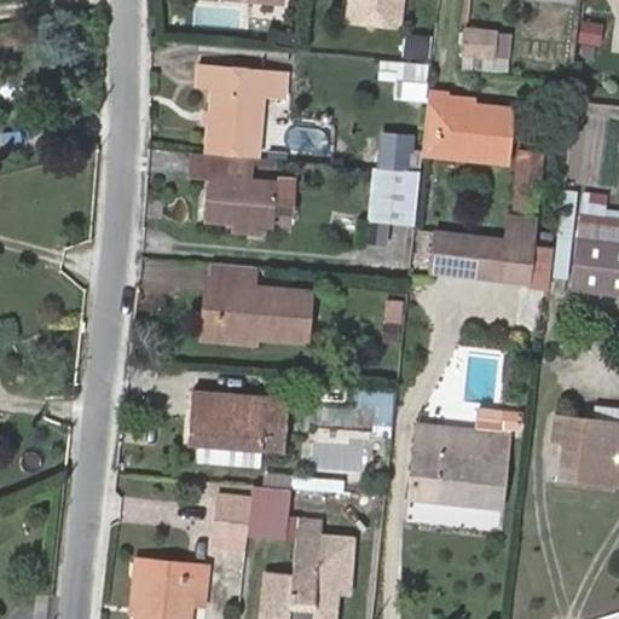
[(232,0),(232,5),(276,10),(277,0),(232,0)]
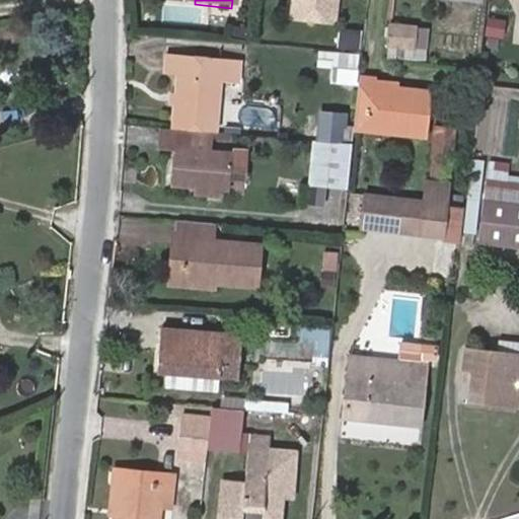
[(296,0),(293,20),(334,27),(337,0),(296,0)]
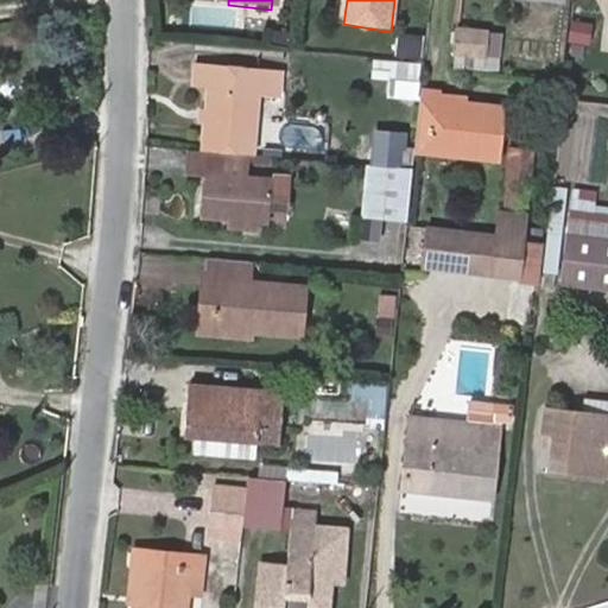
[(234,13),(188,10),(187,20),(234,25),(234,13)]
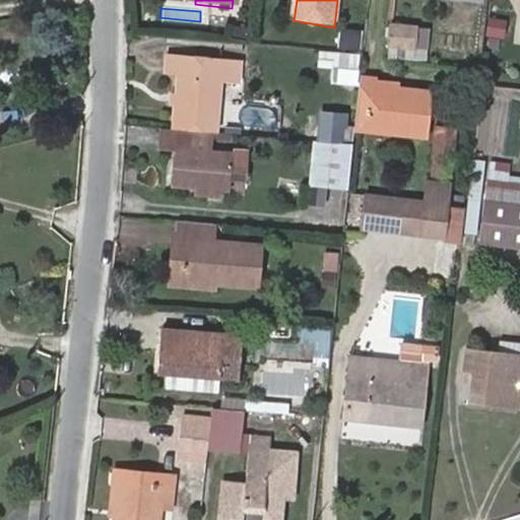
[(430,25),(392,21),(390,43),(417,45),(417,35),(429,36),(430,25)]
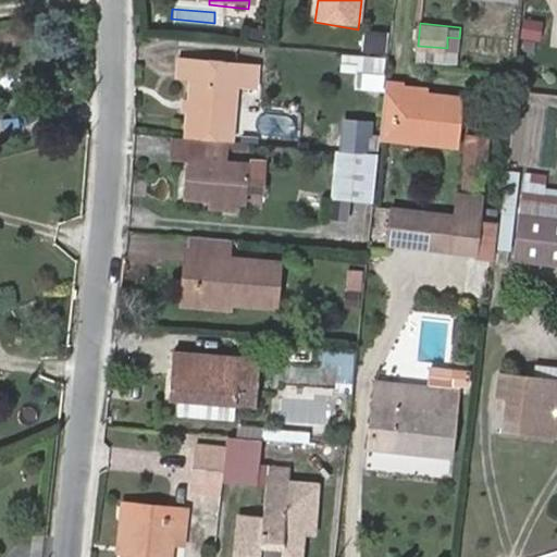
[(386,54),(388,32),(366,31),(363,52),(386,54)]
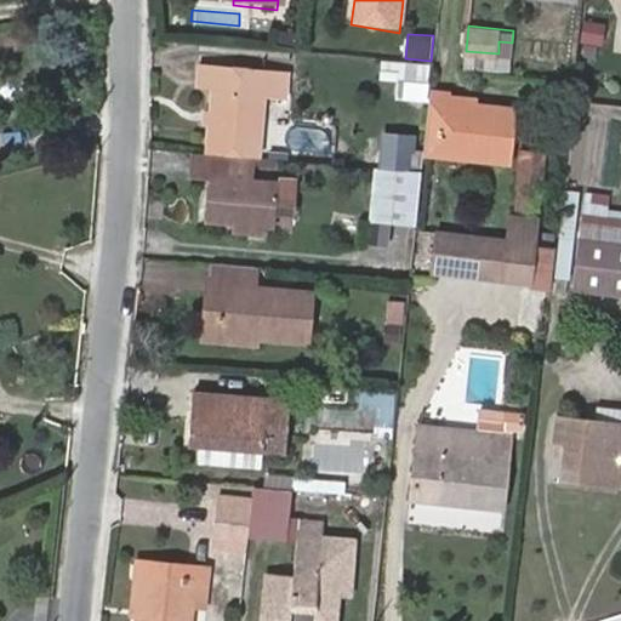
[(512,55),(512,43),(499,41),(499,53),(512,55)]
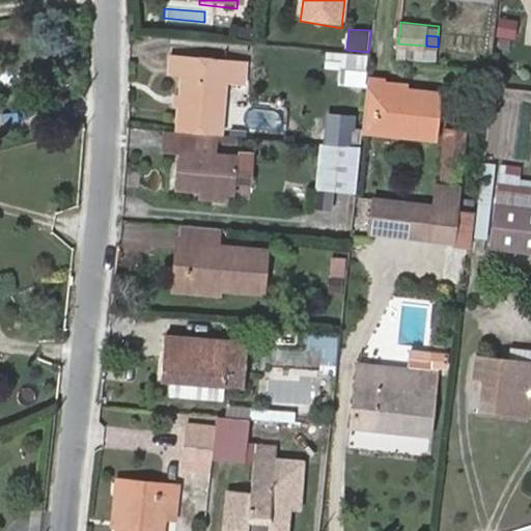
[(338,84),(365,87),(368,54),(326,51),(324,70),(339,71),(338,84)]
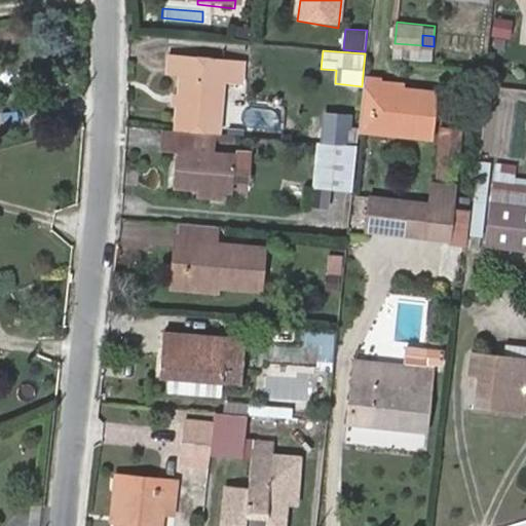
[(166,73),(179,74),(174,130),(216,134),(220,82),(240,84),(241,61),(167,53),(166,73)]
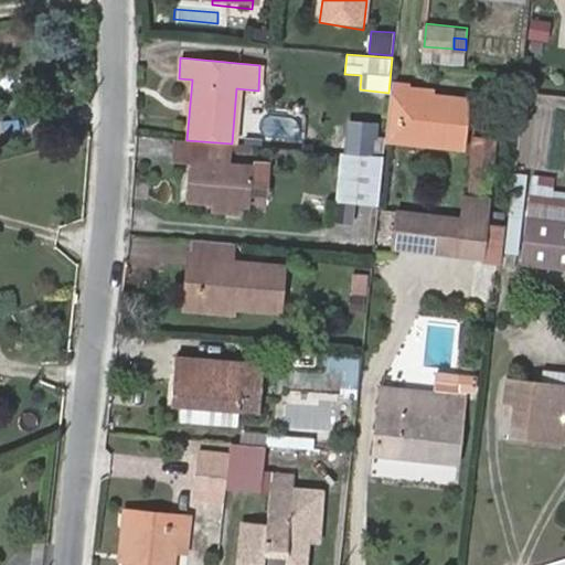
[(409,94),(409,87),(411,84),(392,82),(384,140),(466,149),(469,99),(433,96),(409,94)]
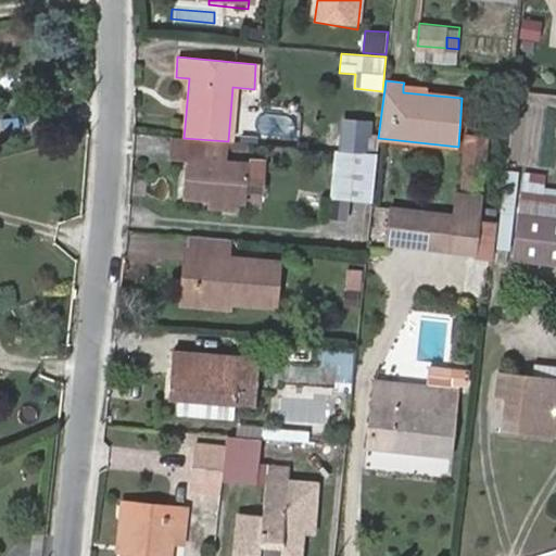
[(465,133),(458,190),(482,192),(488,135),(465,133)]
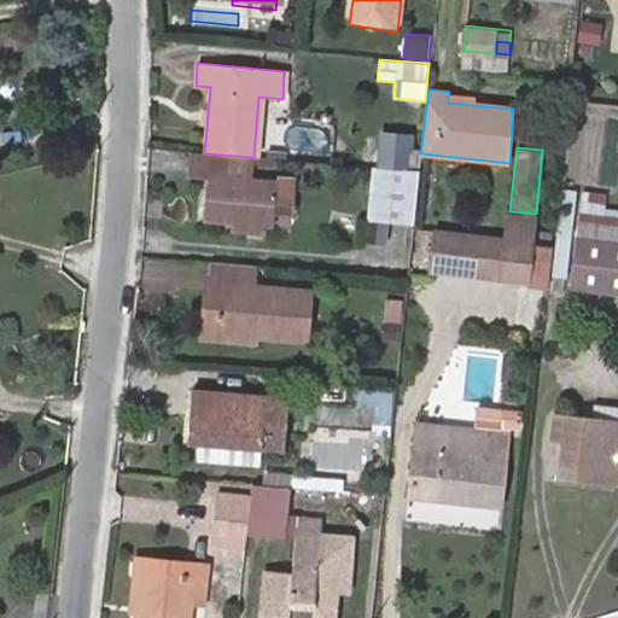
[(191,152),(190,175),(199,175),(200,153),(191,152)]
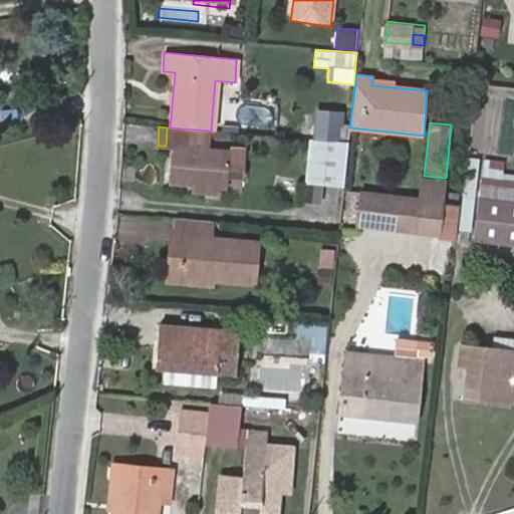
[(195,184),(218,186),(226,186),(228,153),(209,150),(211,131),(170,127),(167,127),(166,146),(172,147),(169,182),(195,184)]
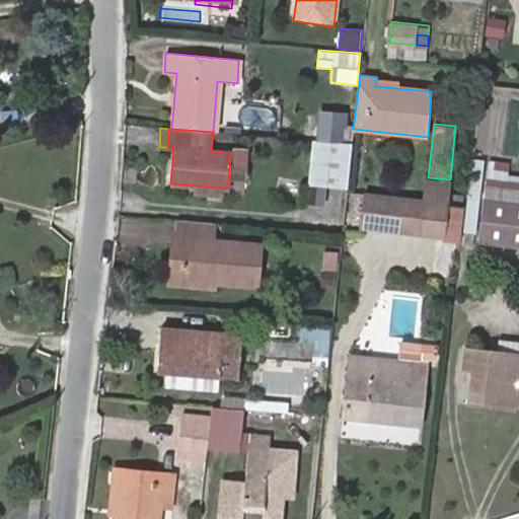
[(347,189),(352,143),(312,140),(308,186),(347,189)]
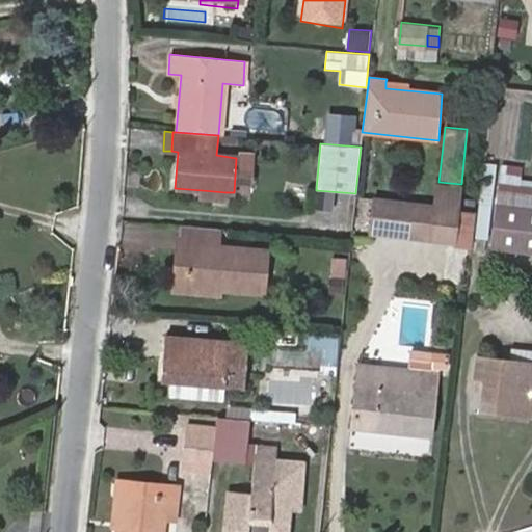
[(483,163),(478,215),(489,216),(495,164),(483,163)]
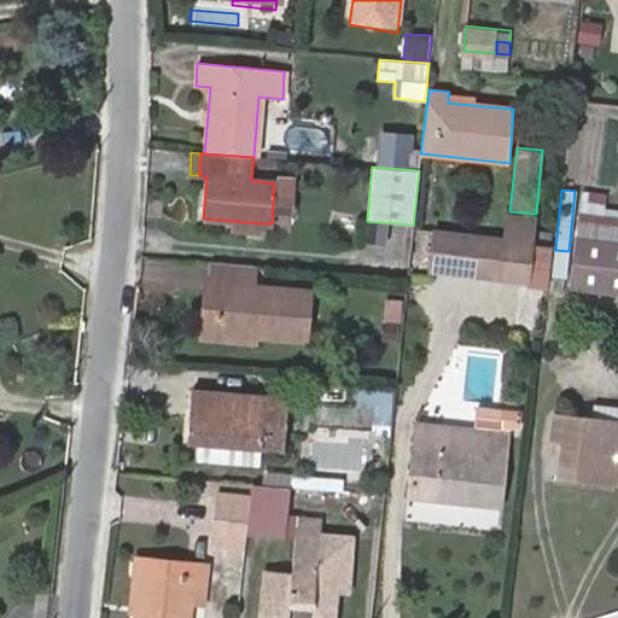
[(529,281),(536,214),(509,211),(507,237),(438,231),(431,272),(529,281)]
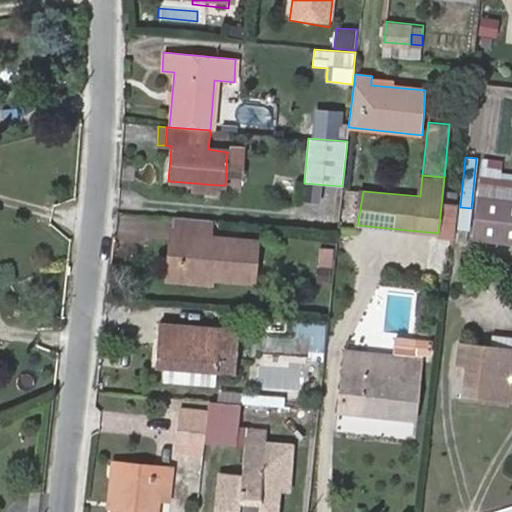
[(217,185),(194,183),(193,192),(216,194),(217,185)]
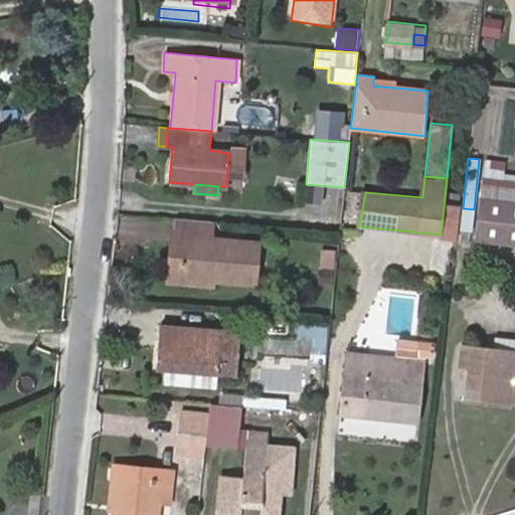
[(514,244),(514,202),(481,199),(476,239),(514,244)]
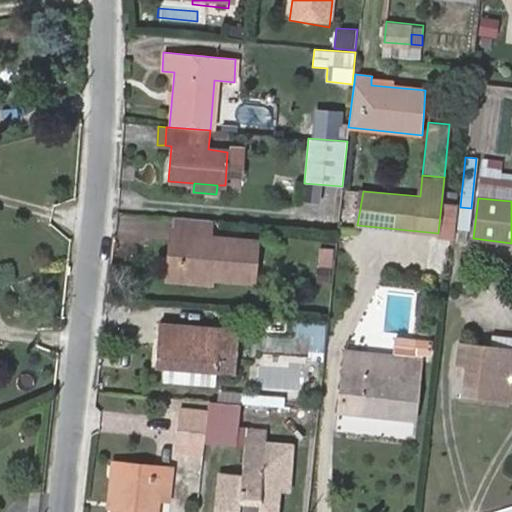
[(254,281),(257,242),(210,238),(211,221),(173,217),(167,274),(212,278),(254,281)]
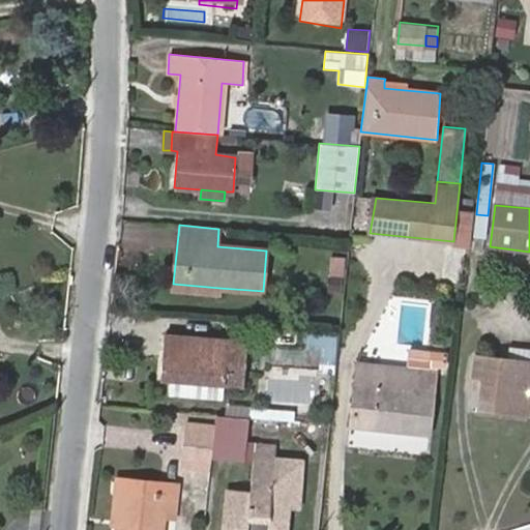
[(329,255),(328,275),(345,276),(346,256),(329,255)]
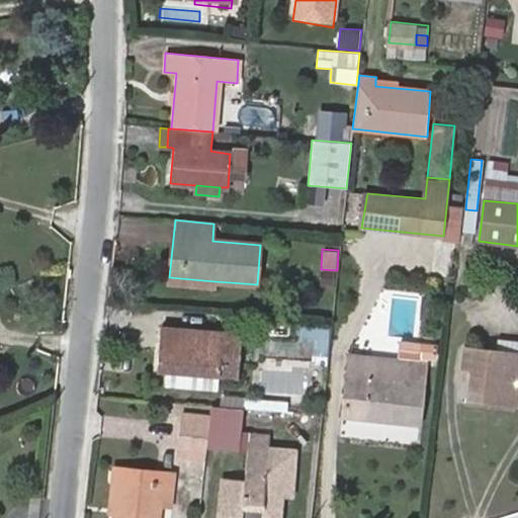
[(214,281),(169,277),(168,284),(214,288),(214,281)]
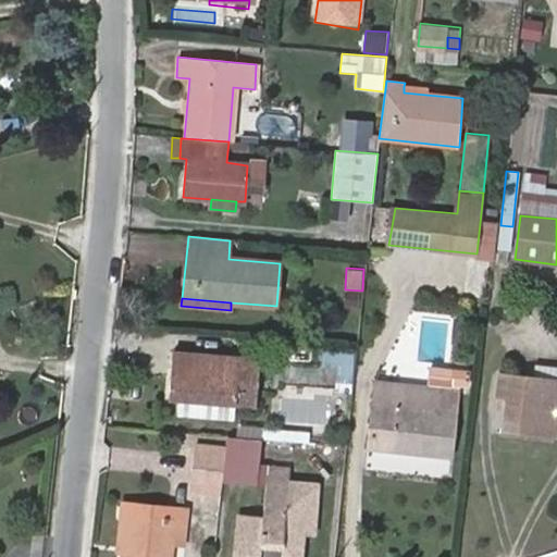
[(353,375),(355,350),(323,347),(321,372),(353,375)]
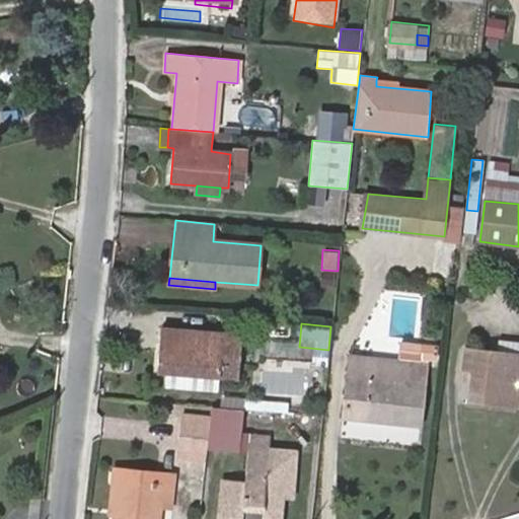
[(157,374),(238,380),(242,337),(161,329),(157,374)]
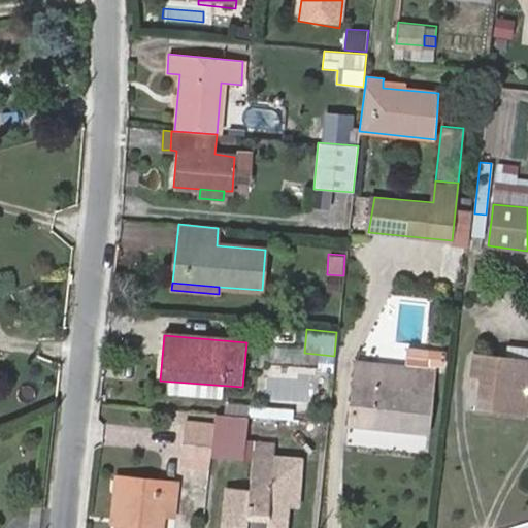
[(527,403),(527,402),(527,360),(473,355),(471,375),(474,375),(482,376),(481,388),(479,407),(527,413),(527,403)]
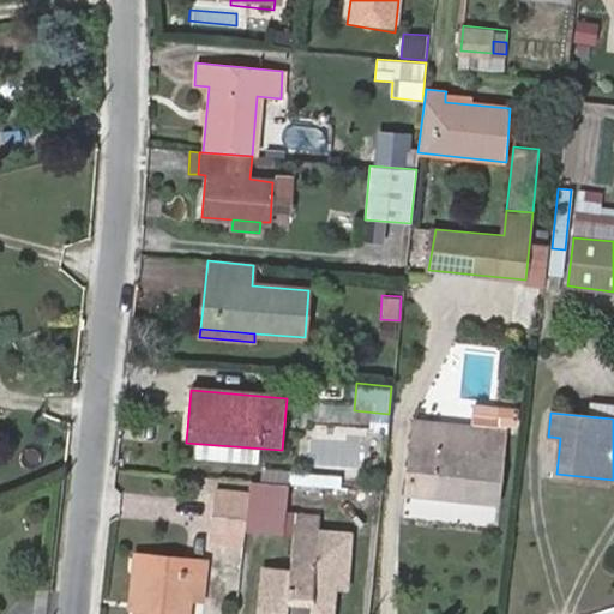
[(409,492),(497,500),(503,432),(415,422),(409,492)]
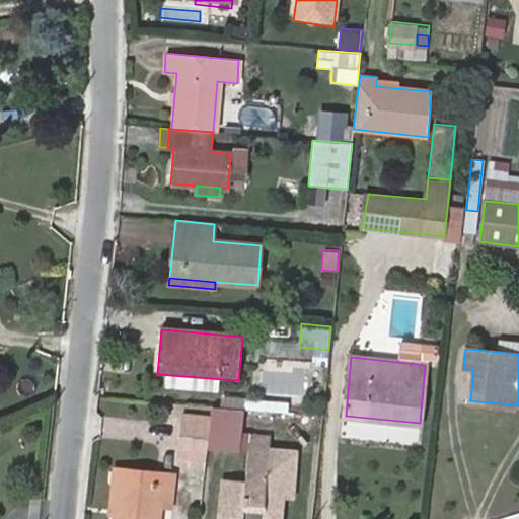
[(207,454),(210,425),(181,423),(178,451),(207,454)]
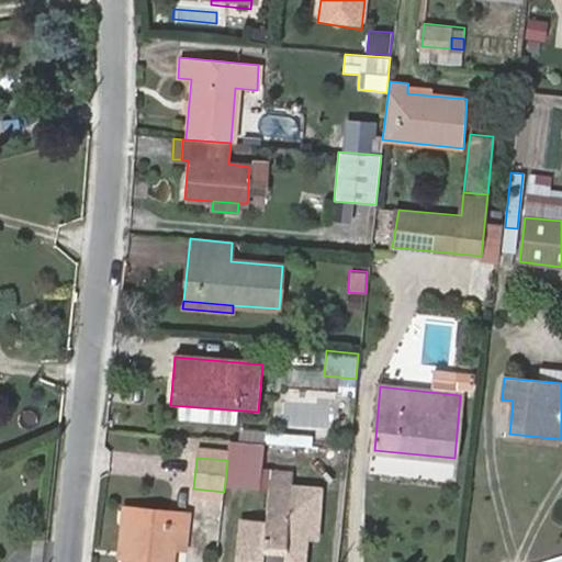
[(261,561),(265,546),(285,549),(284,561),(303,561),(306,540),(316,541),(319,510),(290,508),(293,471),(270,470),(266,523),(239,520),(236,561),(261,561)]
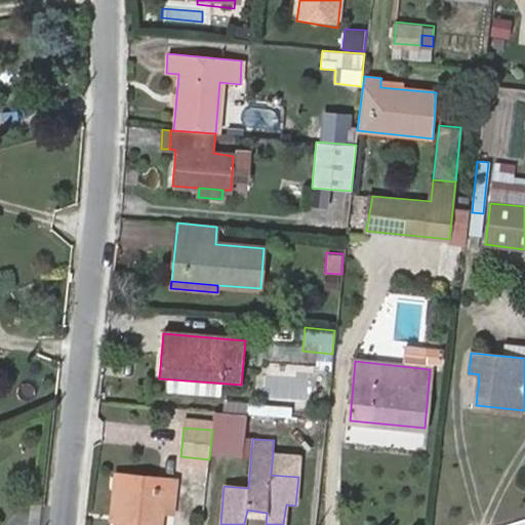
[(113,522),(115,522),(118,522),(122,486),(116,486),(113,522)]
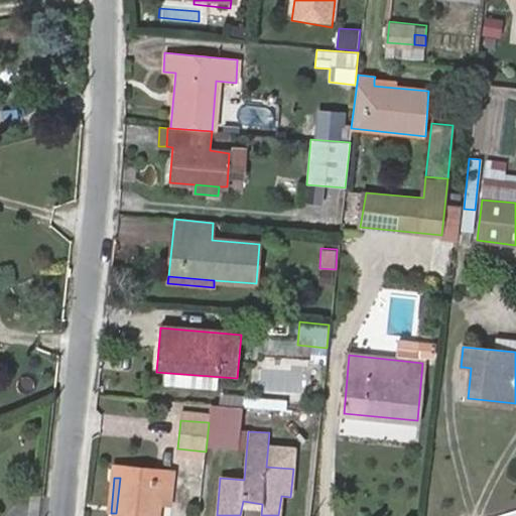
[(113,513),(112,515),(156,515),(158,504),(170,505),(172,480),(155,478),(155,483),(120,478),(116,513),(113,513)]
